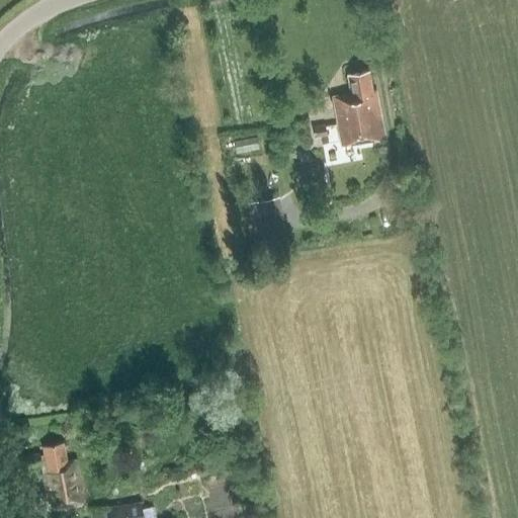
[(332,96),(341,146),(384,138),(376,90),(372,91),(369,72),(348,76),(351,93),(332,96)]
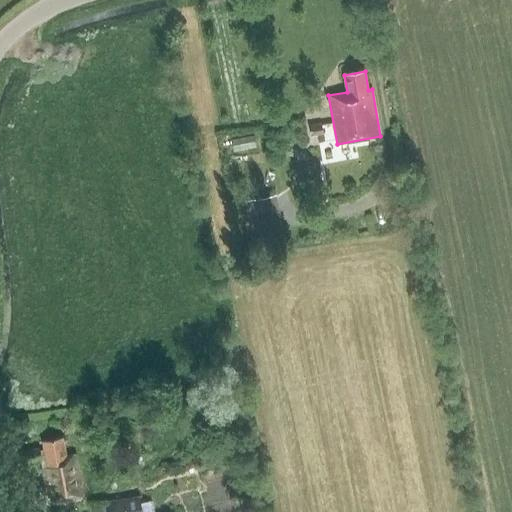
[(321,124),(310,126),(312,136),(323,134),(321,124)]
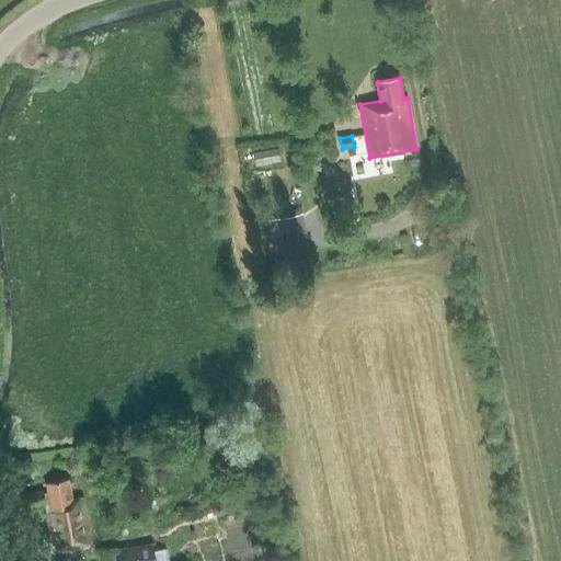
[(275,218),(285,261),(310,254),(300,213),(275,218)]
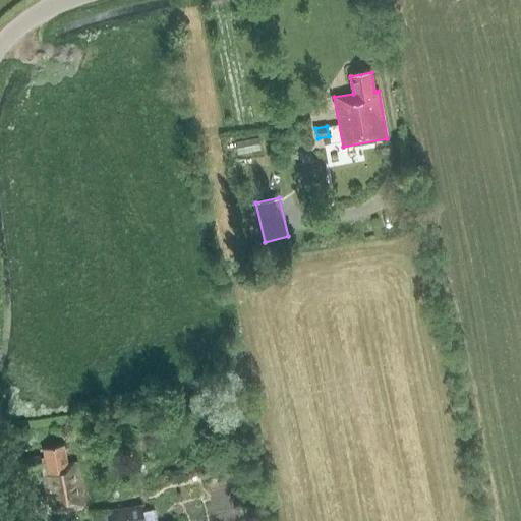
[(49,513),(87,506),(77,462),(68,464),(64,446),(43,450),(44,458),(41,459),(40,455),(20,459),(23,471),(41,468),(43,476),(42,477),(49,513)]
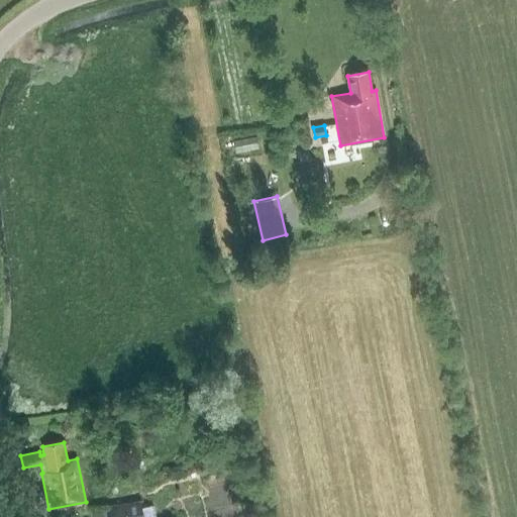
[(144,516),(141,500),(92,508),(93,516),(144,516)]
